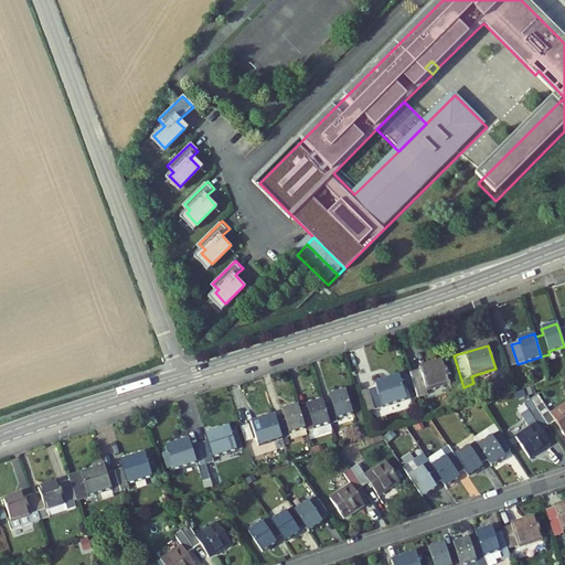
[(420,370),(409,373),(417,398),(429,395),(427,391),(450,383),(443,359),(419,366),(420,370)]
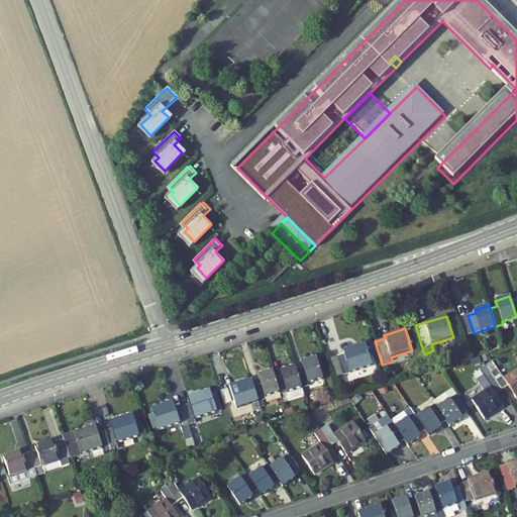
[(372,366),(366,344),(343,351),(344,353),(337,356),(337,357),(343,375),(372,366)]
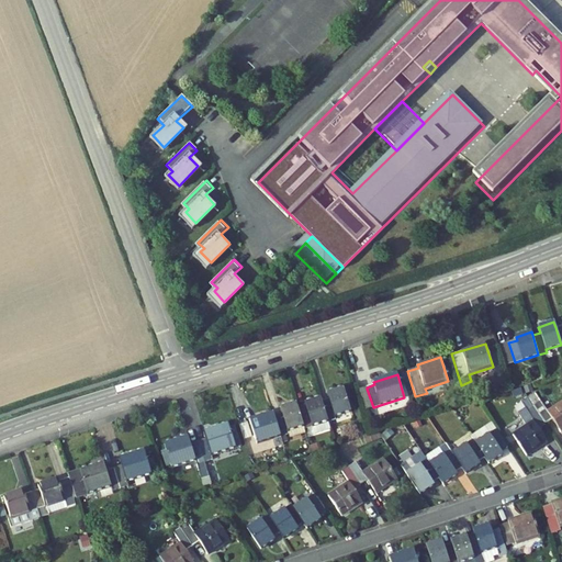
[(345,388),(328,393),(329,398),(322,401),(328,420),(336,418),(335,416),(351,411),(345,388)]
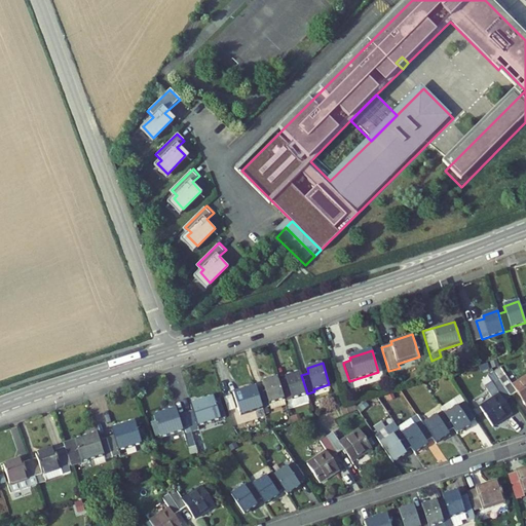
[(340,384),(349,381),(343,364),(334,367),(340,384)]
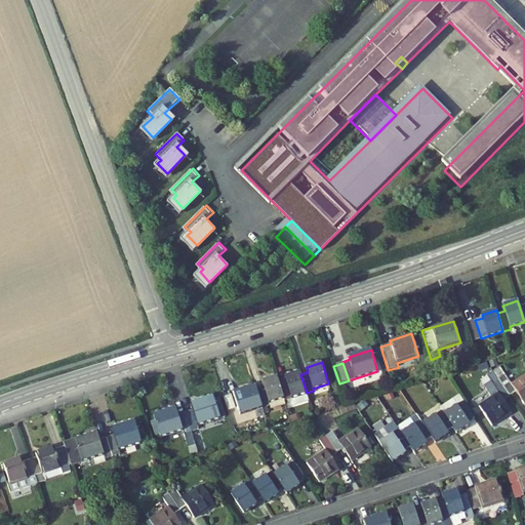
[(524,404),(524,403),(524,375),(512,385),(499,367),(493,371),(510,396),(516,392),(524,404)]
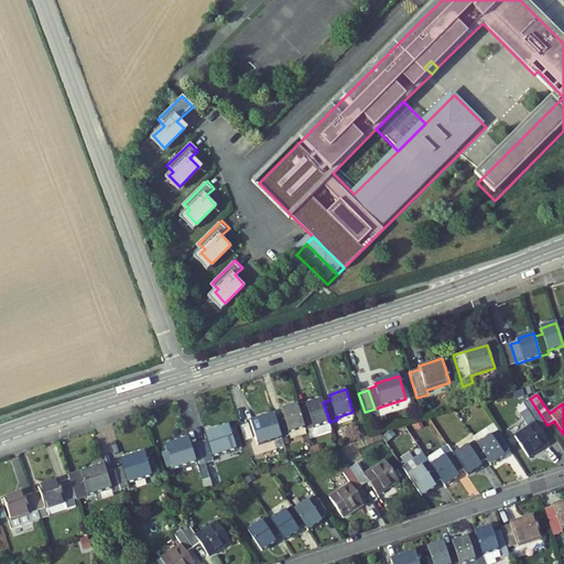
[(329,422),(323,402),(322,399),(305,404),(307,408),(299,410),(305,430),(314,427),(316,435),(332,430),(329,422)]
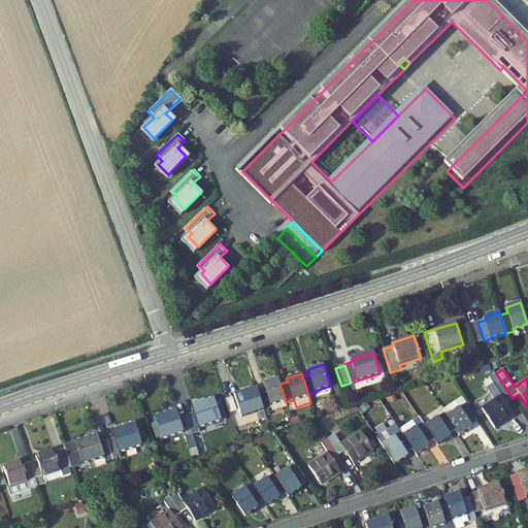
[(495,428),(515,416),(506,402),(513,398),(496,373),(490,378),(493,384),(487,389),(495,400),(483,408),(495,428)]
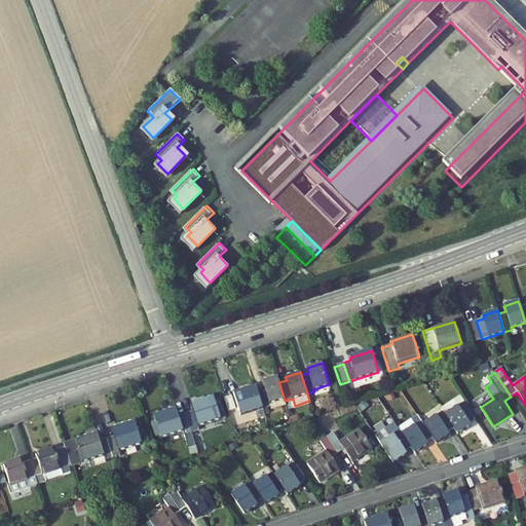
[(285,401),(278,382),(277,377),(262,381),(264,386),(257,389),(263,408),(270,406),(271,409),(286,404),(285,401)]
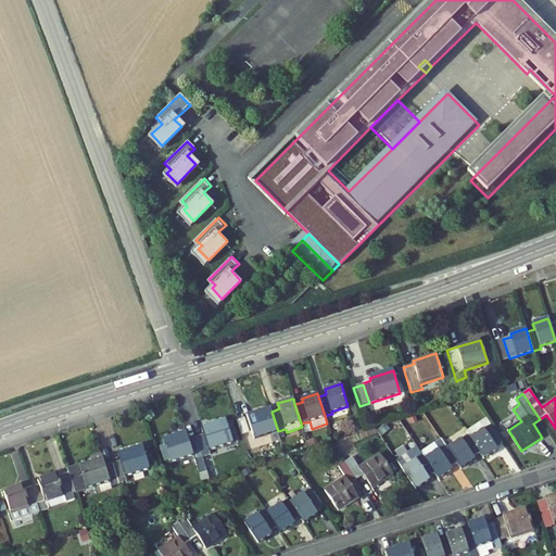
[(278,431),(272,412),(270,408),(255,414),(255,416),(249,419),(254,439),(278,431)]
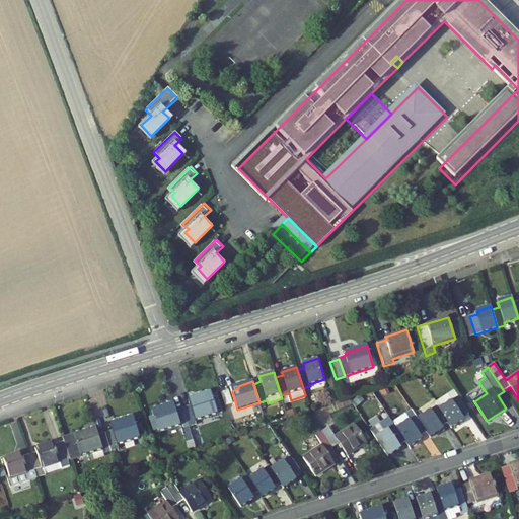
[(209,391),(188,398),(190,405),(182,408),(188,426),(193,440),(201,438),(195,420),(216,413),(209,391)]
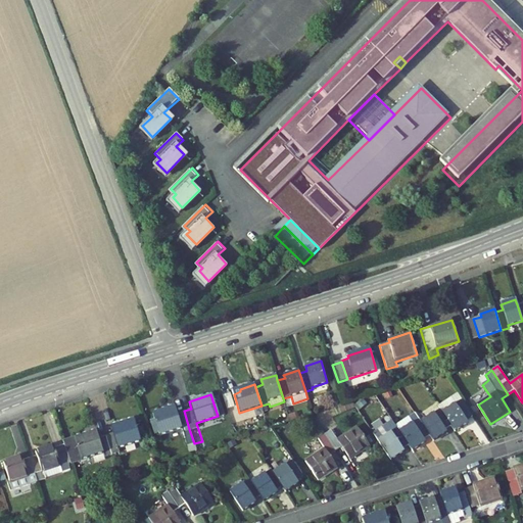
[(467,420),(473,416),(462,399),(442,413),(452,425),(456,431),(468,422),(467,420)]
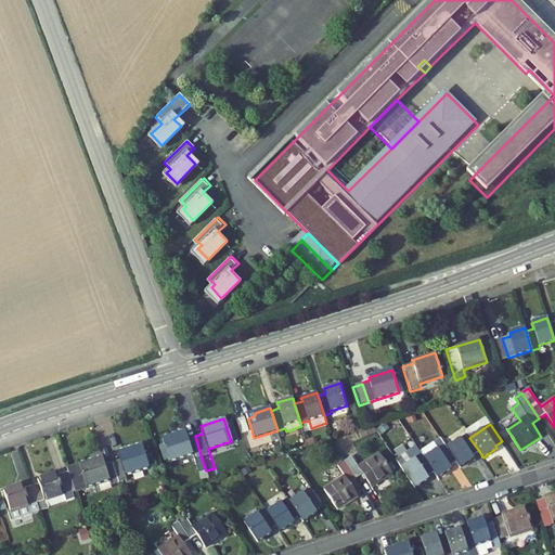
[(169,461),(192,453),(198,474),(206,470),(201,455),(195,436),(188,439),(185,431),(162,438),(164,444),(169,460),(169,461)]
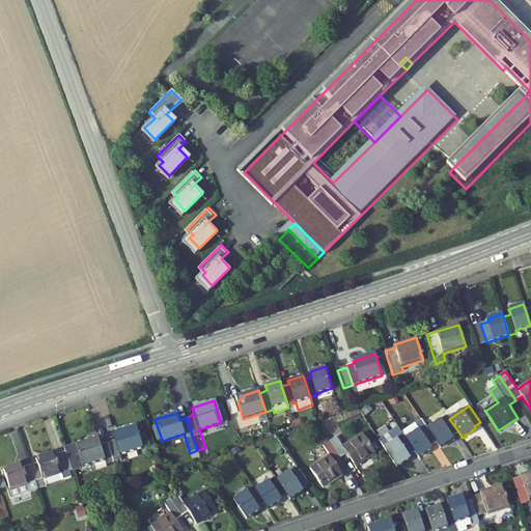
[(458,431),(449,419),(447,415),(427,428),(437,442),(440,448),(453,439),(451,437),(458,431)]
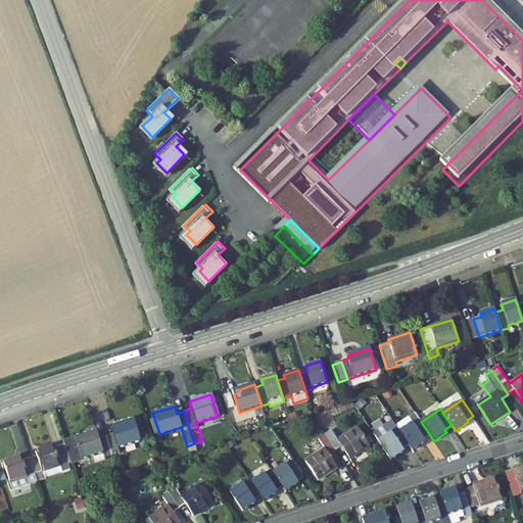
[(430,435),(421,422),(415,413),(395,426),(397,428),(409,445),(413,450),(425,442),(423,439),(430,435)]
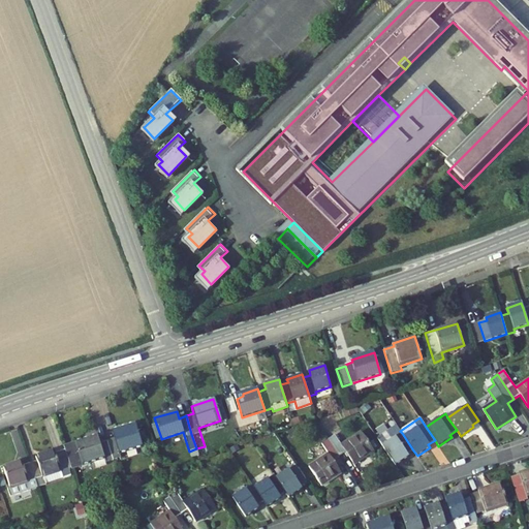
[(161,438),(156,424),(152,426),(156,439),(161,438)]
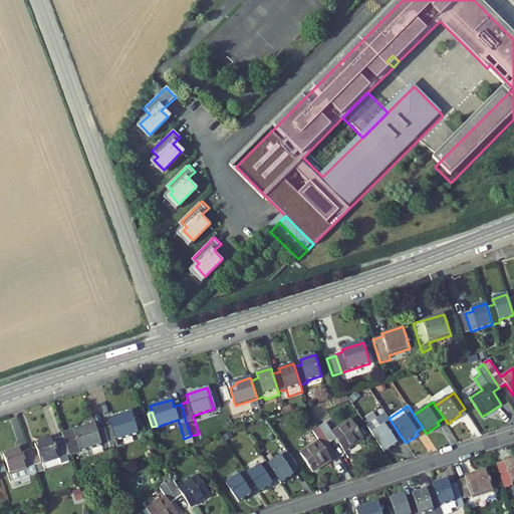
[(131,413),(109,420),(111,426),(104,428),(110,446),(116,444),(115,441),(138,434),(131,413)]
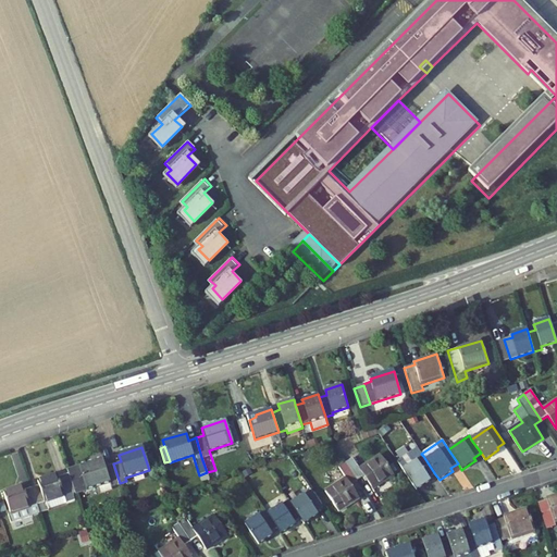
[(373,490),(394,475),(380,455),(360,469),(353,458),(346,463),(357,481),(364,475),(373,490)]
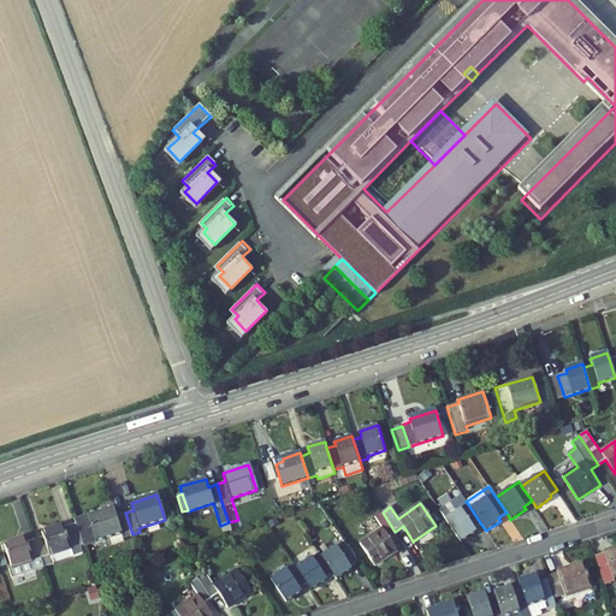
[(481,525),(468,504),(446,520),(461,542),(475,532),(474,529),(481,525)]
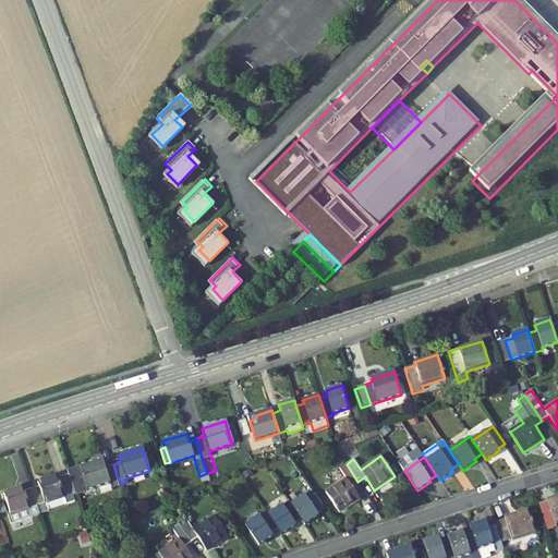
[(75,494),(110,483),(111,486),(120,484),(113,464),(105,468),(104,461),(68,472),(69,475),(75,494)]
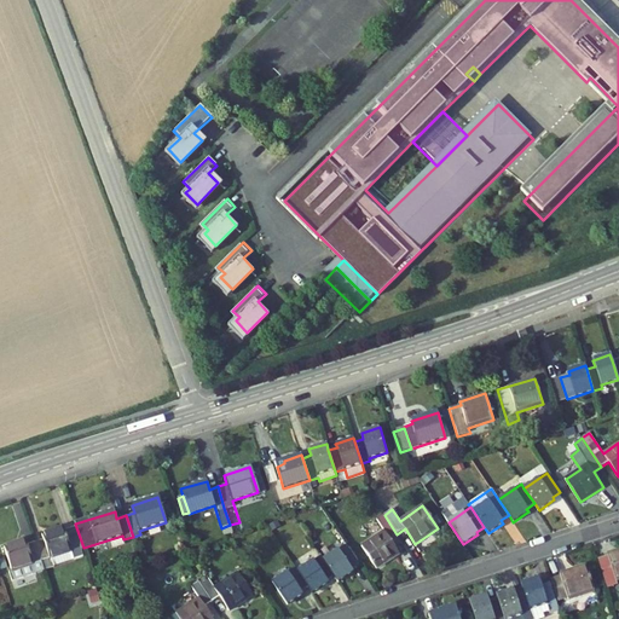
[(399,554),(389,539),(397,534),(385,515),(377,520),(385,531),(363,545),(377,568),(399,554)]
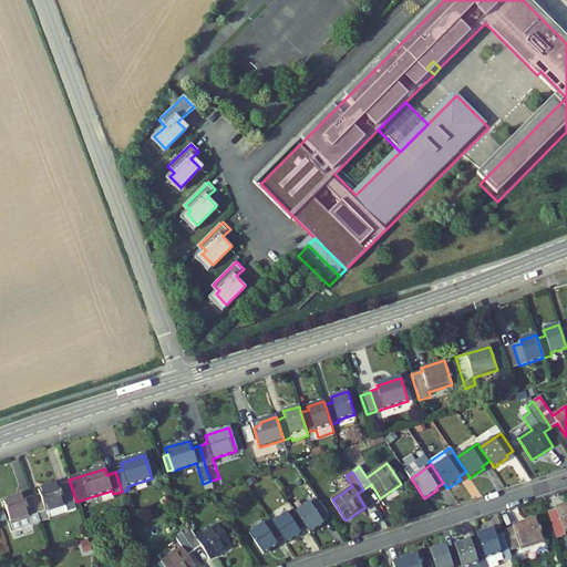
[(219,478),(210,481),(213,488),(222,486),(219,478)]
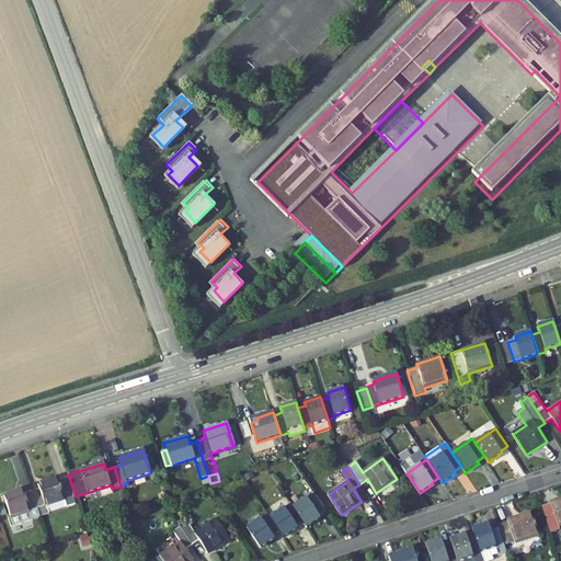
[(203,485),(205,484),(210,483),(208,476),(201,479),(203,485)]
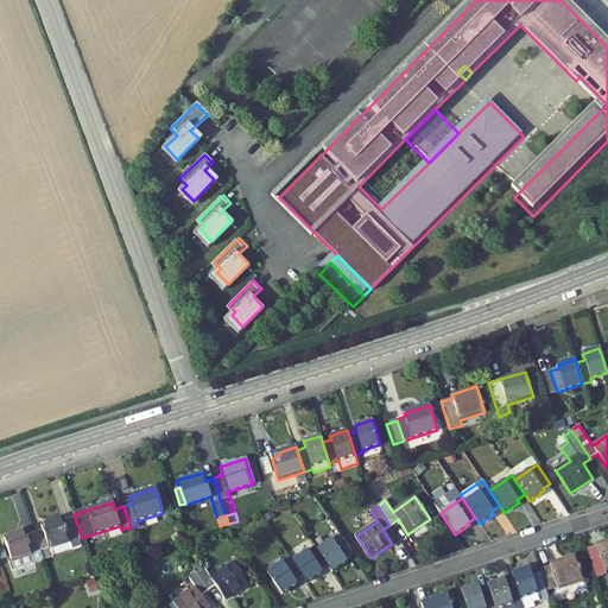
[(35,533),(43,559),(84,545),(82,538),(75,518),(63,521),(63,519),(42,525),(43,530),(35,533)]
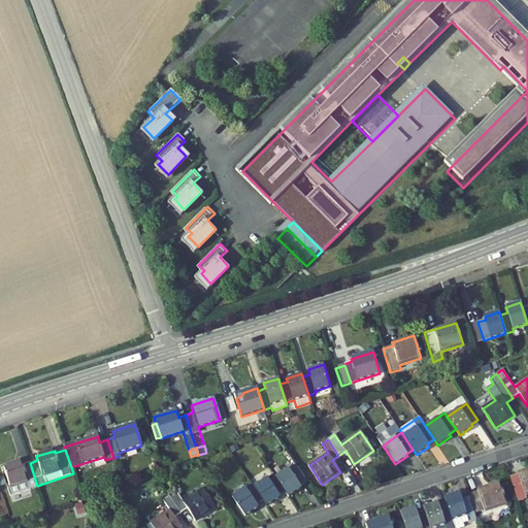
[(10,495),(37,486),(30,463),(23,465),(22,461),(3,467),(10,488),(8,489),(10,495)]
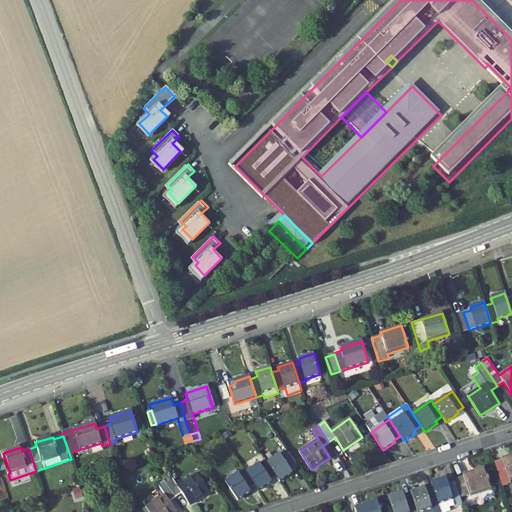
[(297,467),(286,451),(267,463),(276,476),(278,478),(280,481),(293,473),(291,471),(297,467)]
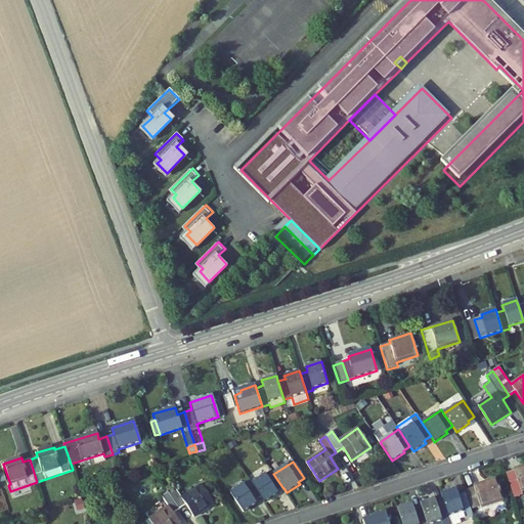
[(523,490),(523,466),(515,470),(507,473),(515,496),(520,494),(519,491),(522,490),(522,491),(523,490)]
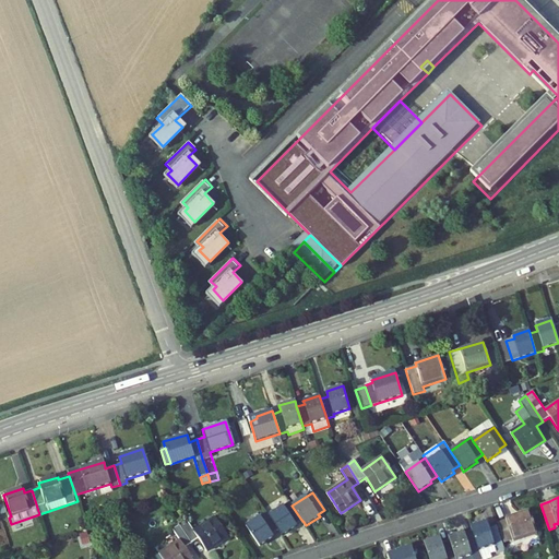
[(289,502),(269,515),(278,531),(283,536),(296,526),(295,524),(301,520),(292,506),(289,502)]
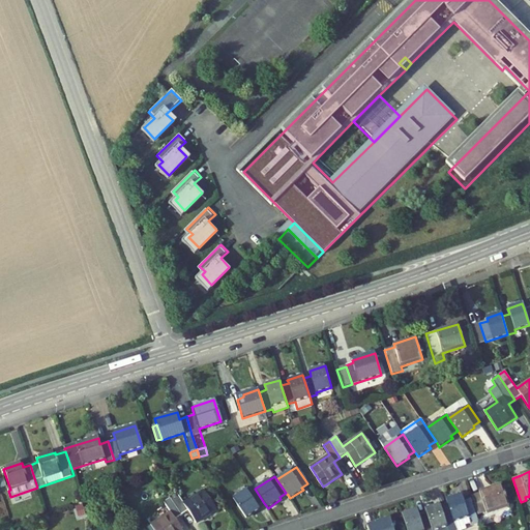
[(509,506),(501,483),(479,491),(480,493),(487,511),(487,513),(509,506)]
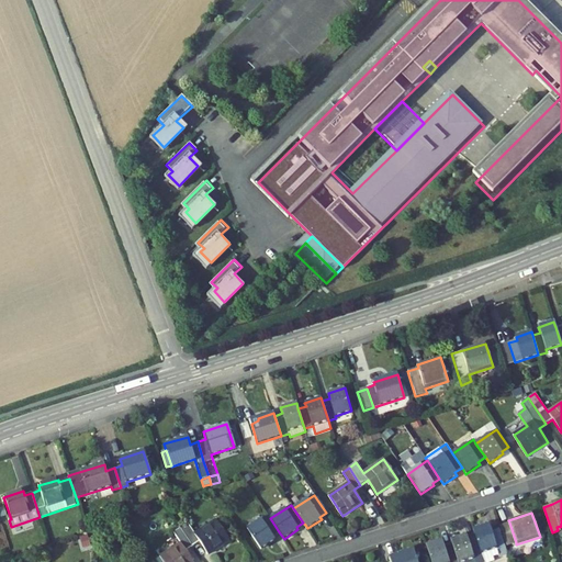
[(270,518),(268,515),(248,528),(261,549),(274,540),(273,538),(280,534),(270,518)]
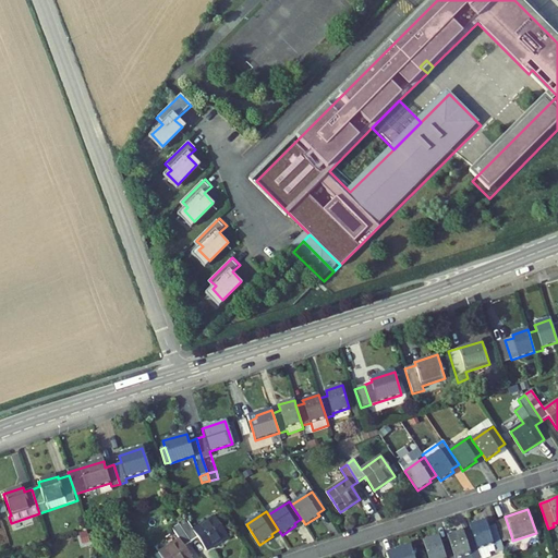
[(207,550),(227,536),(214,517),(193,530),(186,520),(180,524),(191,542),(198,537),(207,550)]
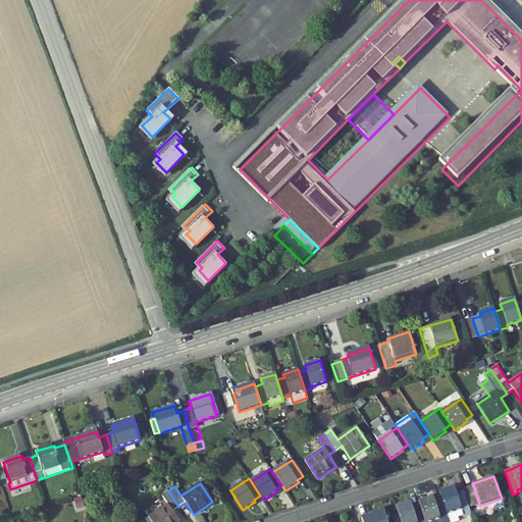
[(471,507),(479,504),(473,485),(465,488),(471,507)]
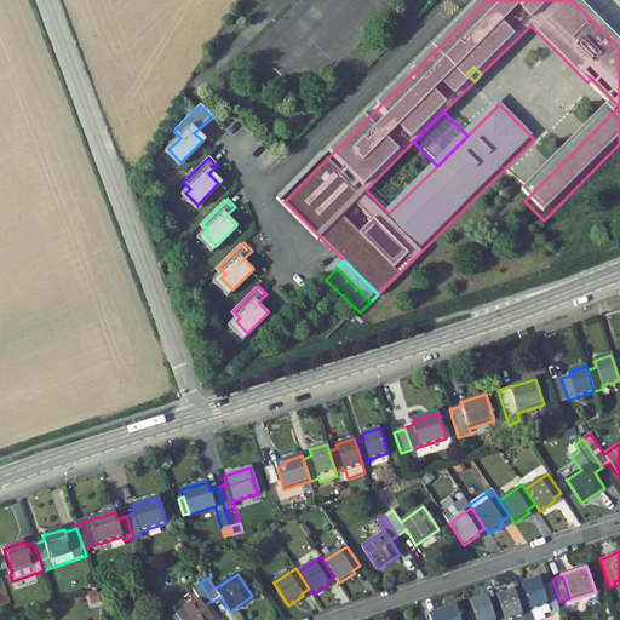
[(558,606),(550,583),(541,586),(540,579),(523,585),(524,591),(530,610),(549,604),(550,609),(558,606)]
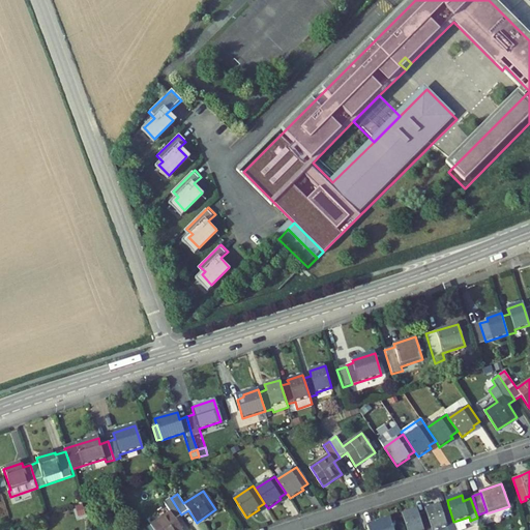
[(154,529),(182,529),(175,519),(181,514),(171,498),(165,502),(171,511),(151,525),(154,529)]
